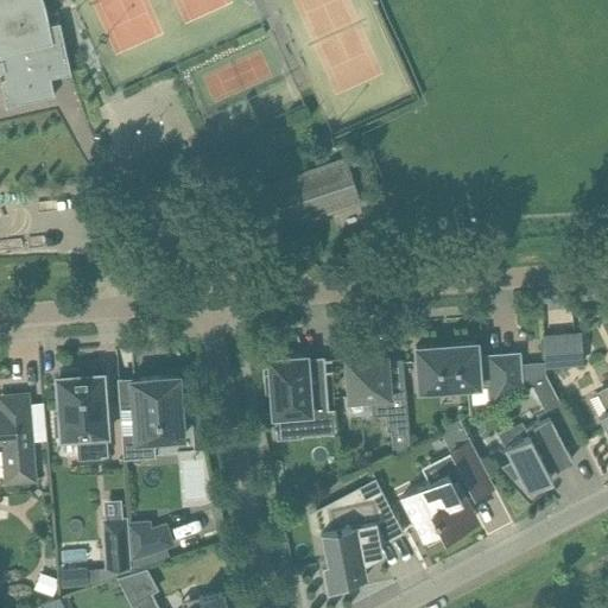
[(70,73),(59,20),(39,25),(33,0),(0,0),(0,54),(5,78),(0,80),(6,106),(55,95),(50,77),(70,73)]
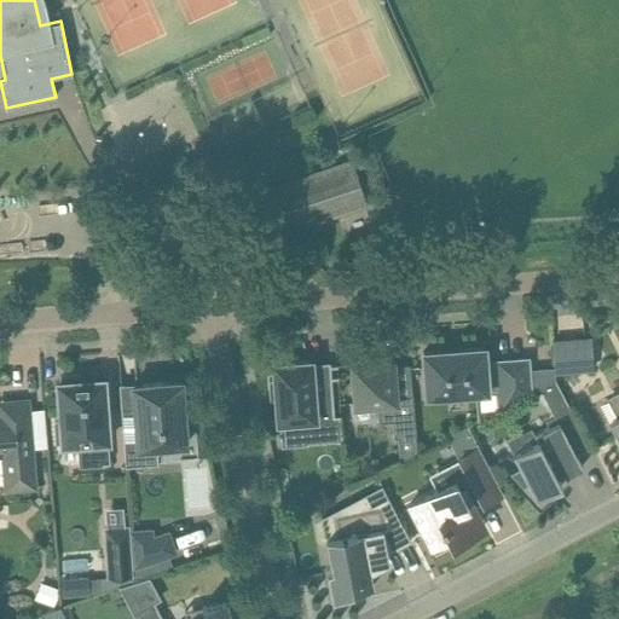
[(351,160),(267,187),(244,195),(260,242),(366,206),(359,183),(351,160)]
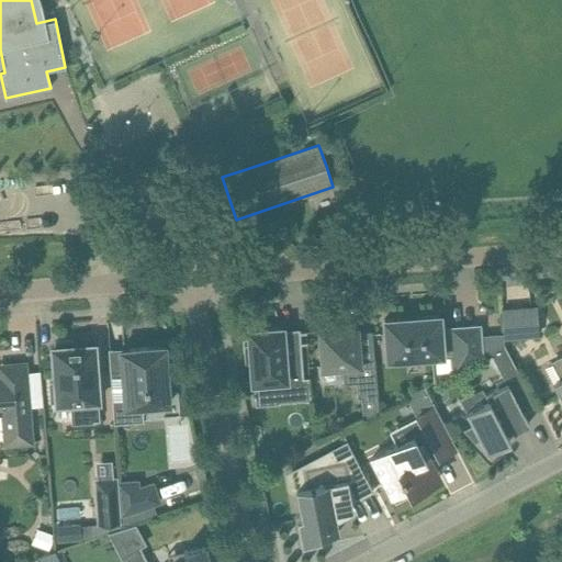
[(537,306),(501,308),(503,338),(539,336),(537,306)]
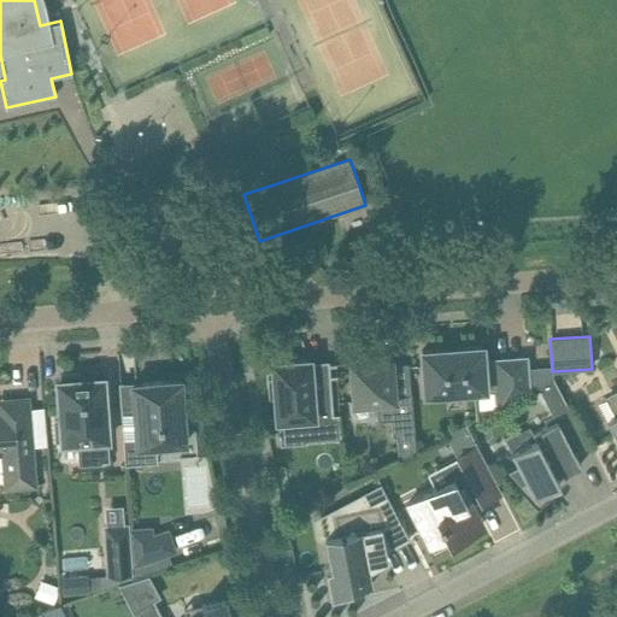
[(498,388),(499,407),(529,392),(527,368),(527,358),(483,360),(482,346),(422,351),(424,394),(486,389),(498,388)]
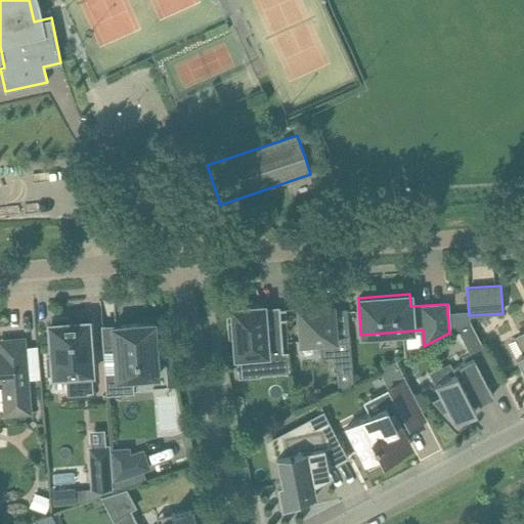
[(336,334),(333,300),(316,301),(316,306),(297,308),(300,344),(319,343),(320,357),(332,356),(333,370),(337,370),(339,390),(352,383),(348,333),(336,334)]
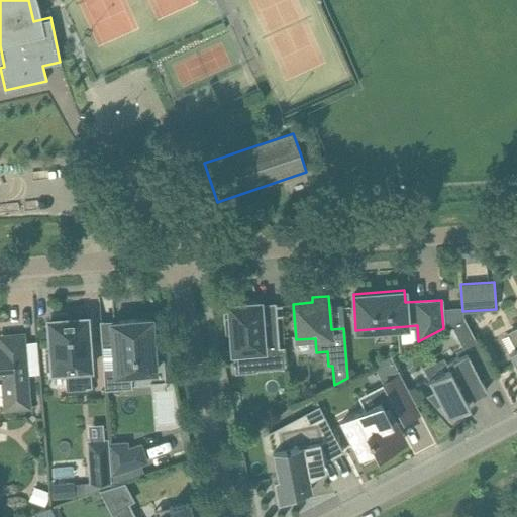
[(232,352),(250,350),(254,350),(255,370),(286,368),(284,346),(279,347),(277,324),(262,326),(260,301),(228,304),(229,317),(224,318),(225,334),(230,334),(232,352)]
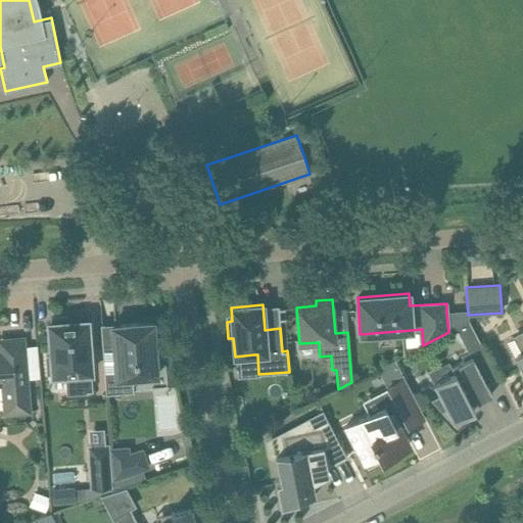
[(467,311),(446,312),(448,332),(456,328),(468,322),(467,311)]
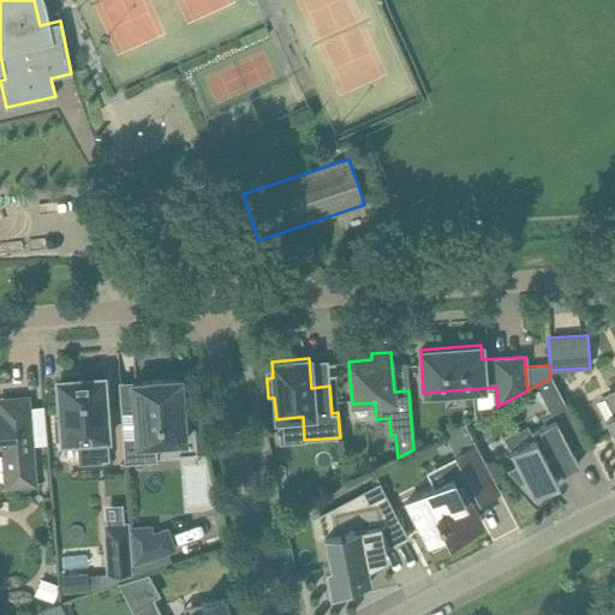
[(109,460),(103,377),(81,378),(79,374),(60,375),(61,380),(57,380),(60,419),(55,419),(57,439),(61,439),(61,442),(77,441),(78,464),(103,463),(102,460),(109,460)]
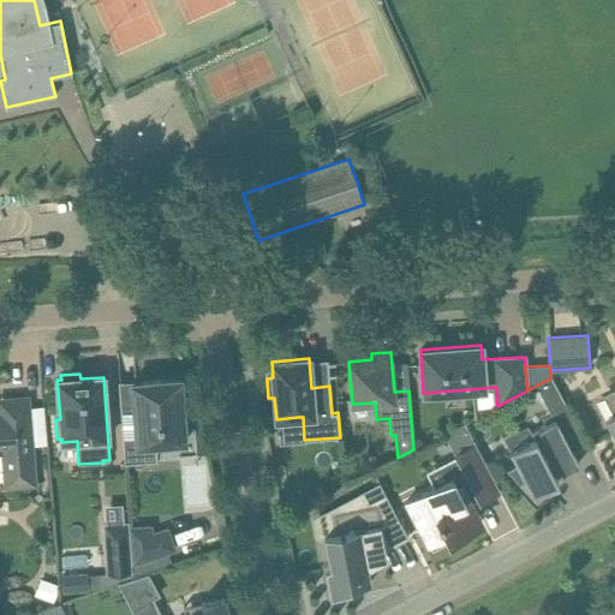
[(536,386),(550,413),(566,405),(551,377),(550,378),(536,386)]
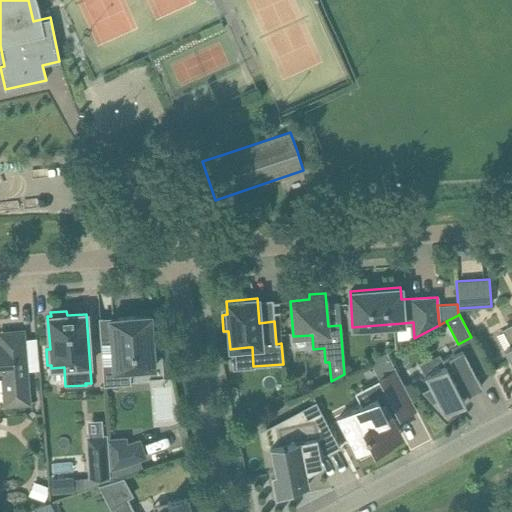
[(111,342),(100,343),(102,365),(113,364),(113,371),(154,367),(150,315),(109,318),(111,342)]
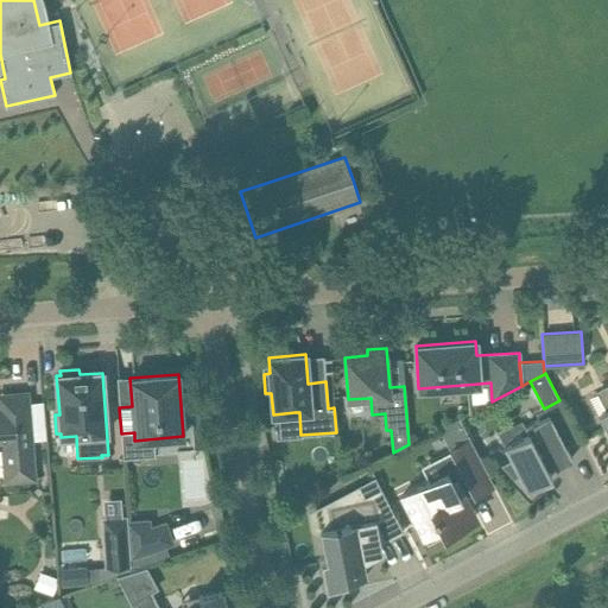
[(0,448),(1,449),(5,483),(36,481),(27,392),(8,394),(10,401),(0,401),(0,448)]
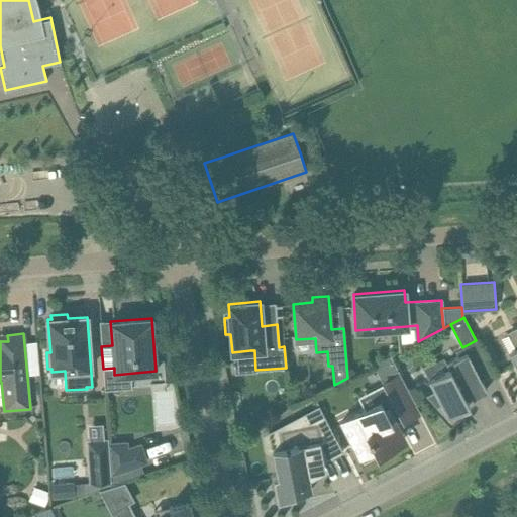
[(428,379),(434,391),(427,395),(426,394),(425,395),(437,408),(438,407),(437,406),(441,405),(447,417),(470,406),(466,397),(471,395),(472,397),(487,390),(467,352),(445,364),(448,369),(428,379)]
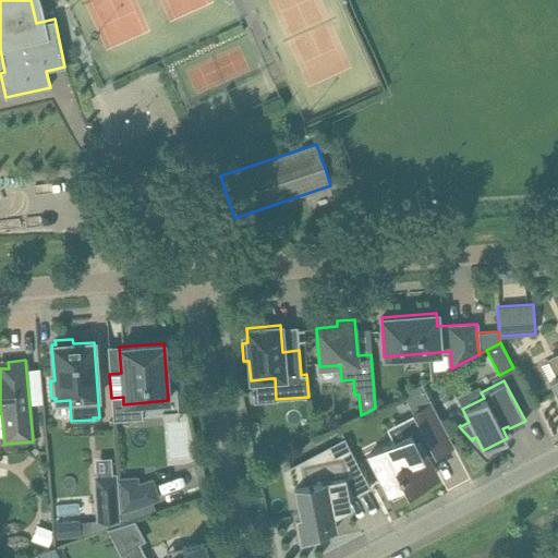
[(368,456),(388,493),(404,484),(408,489),(437,474),(425,452),(432,448),(435,455),(453,446),(432,403),(413,412),(421,428),(368,456)]
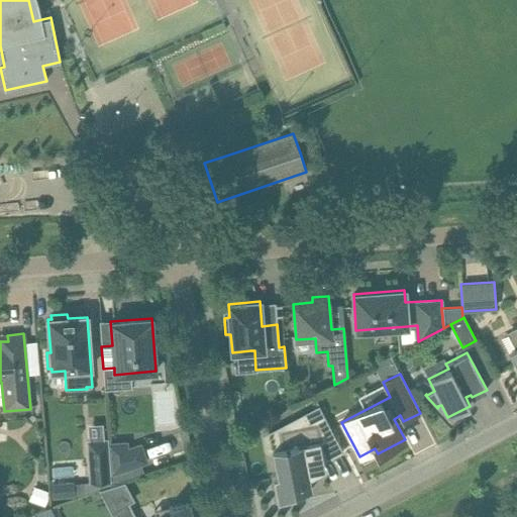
[(273,480),(278,502),(294,493),(312,490),(309,478),(325,470),(323,462),(343,452),(324,416),(323,417),(307,420),(305,417),(279,432),(282,448),(272,450),(277,477),(273,480)]
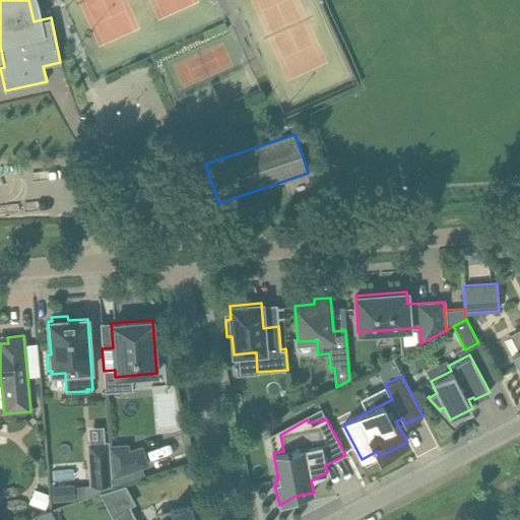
[(88,444),(91,484),(112,482),(109,447),(109,443),(88,444)]
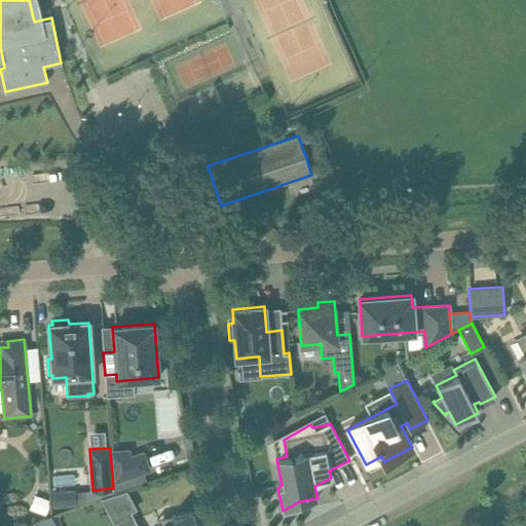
[(110,452),(112,482),(149,470),(143,452),(129,457),(128,450),(110,452)]
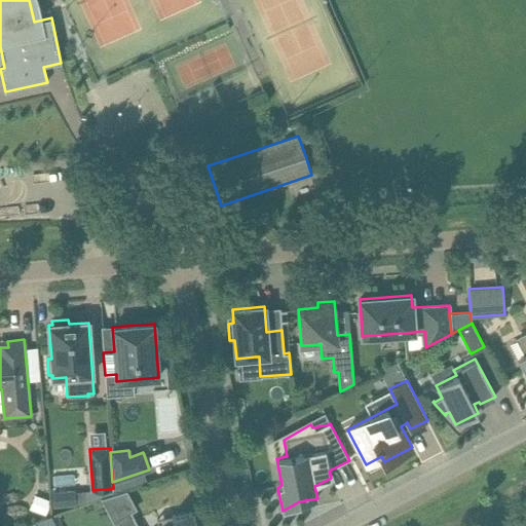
[(52,491),(52,506),(77,505),(76,490),(52,491)]
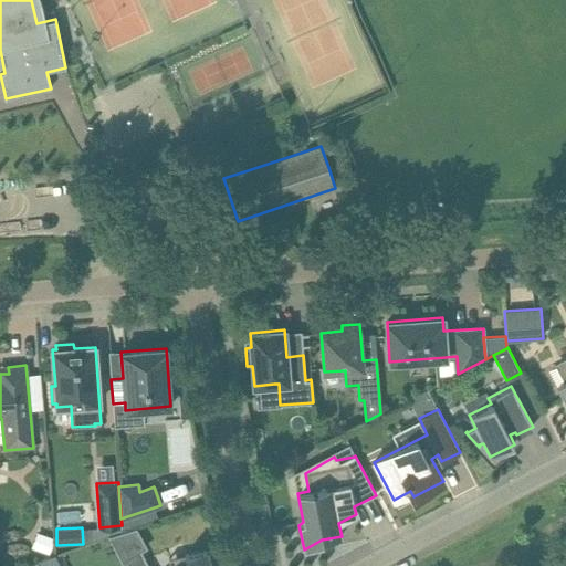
[(44,535),(40,547),(51,551),(55,538),(44,535)]
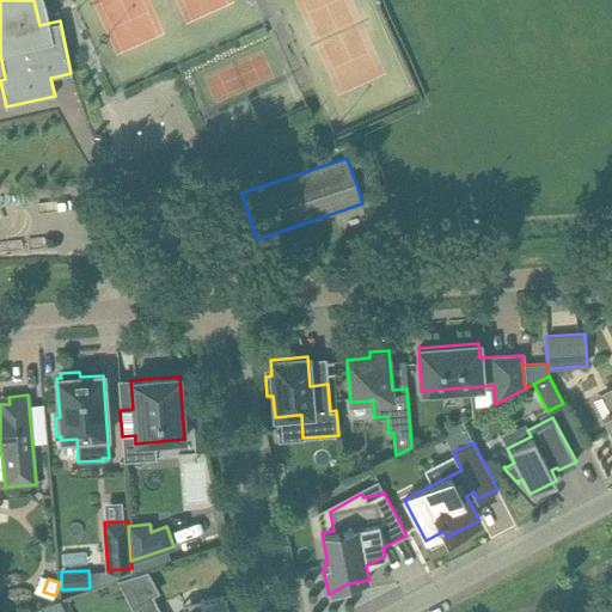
[(160,611),(152,597),(132,607),(133,611),(226,611),(222,595),(200,600),(202,610),(197,611),(160,611)]
